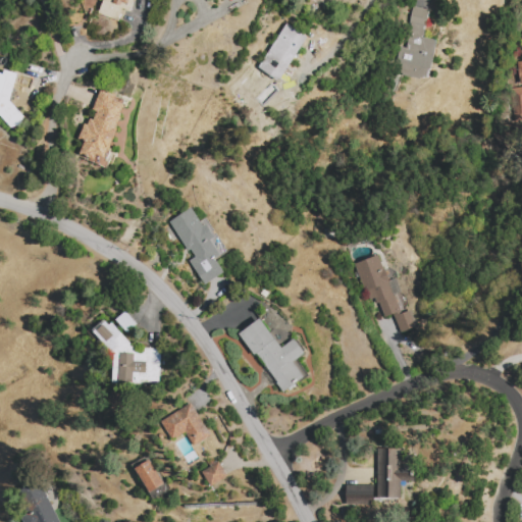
[(135,0),(131,12),(122,10),(118,20),(99,13),(104,1),(101,0),(95,0),(93,6),(83,2),(83,0),(135,0)]
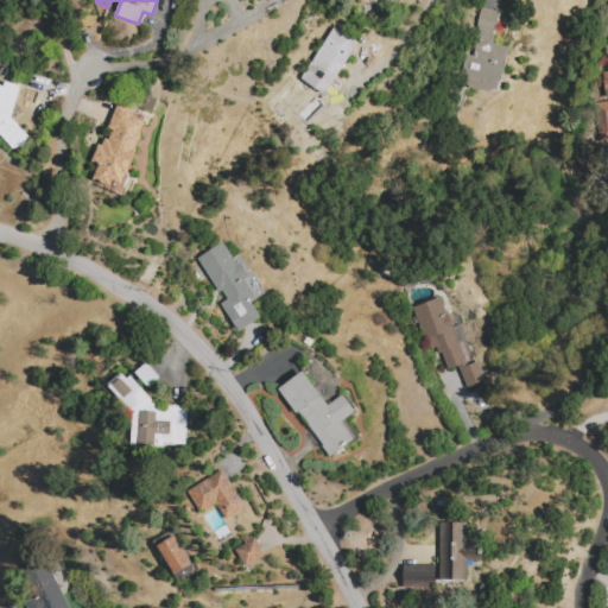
[(480,8),(500,12),(494,44),(508,46),(500,93),(466,87),(468,75),(461,74),(464,54),(472,55),(480,8)]
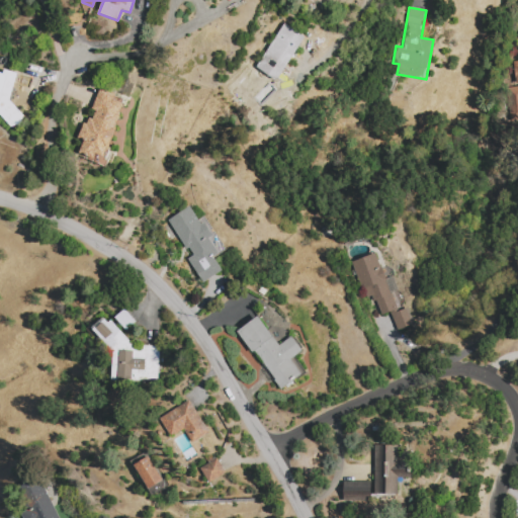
[(284,23),(306,36),(277,82),(256,69),(284,23)]
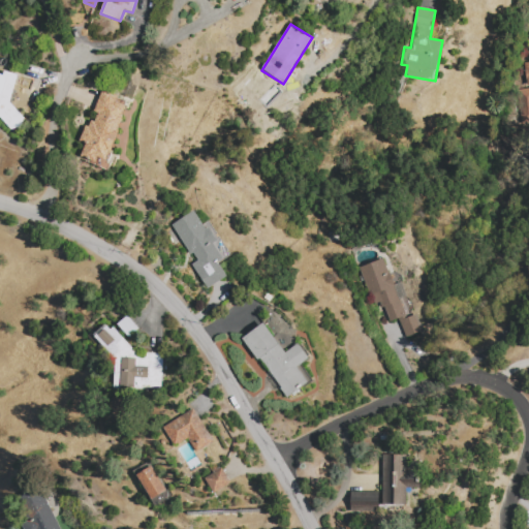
[(0,73),(4,75),(5,71),(19,75),(10,102),(25,118),(22,127),(11,130),(0,118),(0,73)]
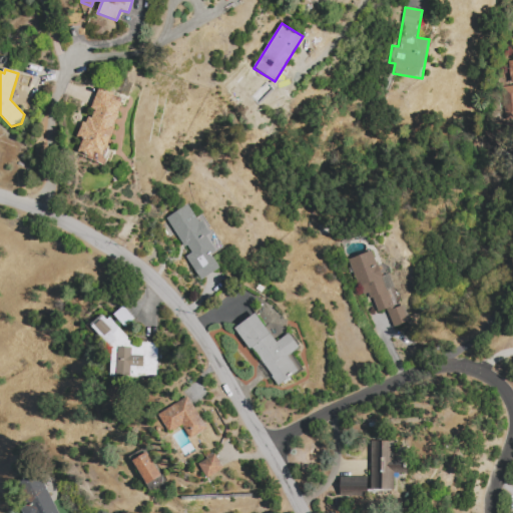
[(512,119),(504,120),(501,88),(512,86),(512,119)]
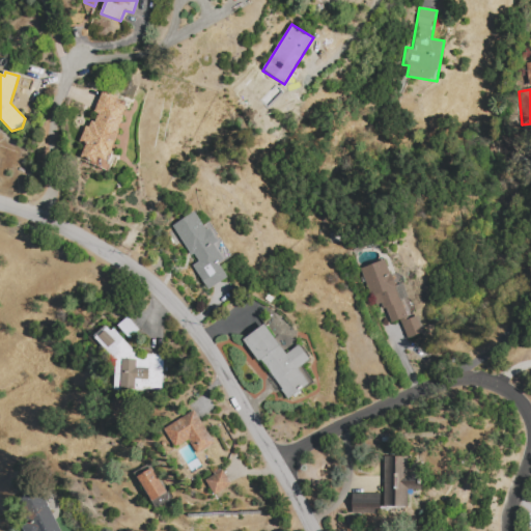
[(104,91),(131,102),(128,110),(124,109),(121,116),(124,118),(112,152),(116,154),(109,172),(102,169),(103,167),(81,159),(86,144),(81,142),(86,127),(89,128),(91,121),(95,122),(99,114),(95,112),(104,91)]
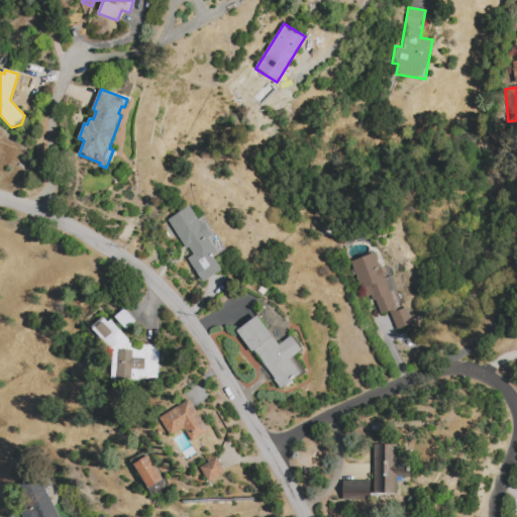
[(169,220),(190,205),(199,219),(204,216),(225,246),(218,251),(219,252),(213,256),(222,270),(203,283),(187,260),(194,254),(190,247),(188,248),(169,220)]
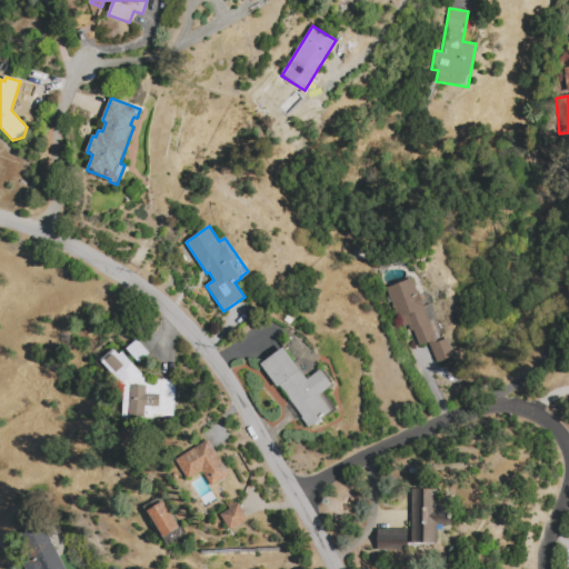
[(386,288),(413,279),(419,296),(431,291),(447,339),(450,338),(457,358),(437,365),(430,345),(420,348),(413,330),(411,331),(410,326),(399,329),(386,288)]
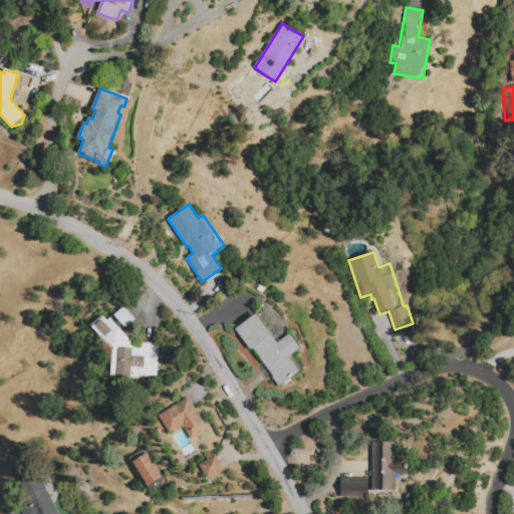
[(89,326),(105,312),(133,344),(133,347),(141,348),(141,343),(159,343),(157,377),(110,377),(111,351),(89,326)]
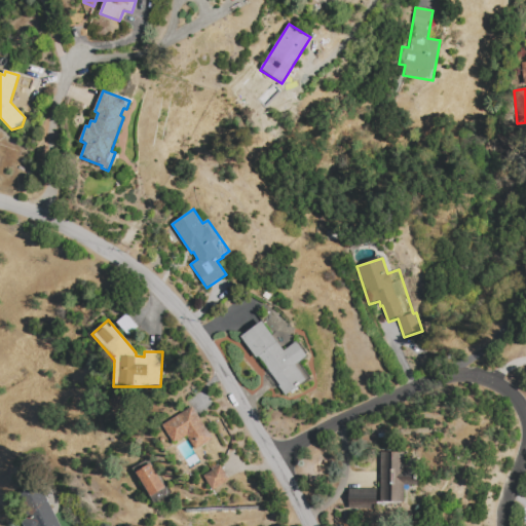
[(263,321),(285,350),(298,341),(309,357),(300,364),(310,379),(288,396),(258,357),(256,358),(240,337),(263,321)]
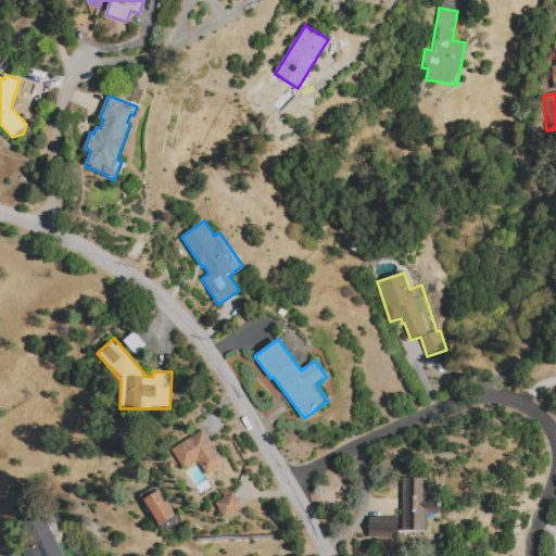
[(172,450),(203,431),(224,465),(207,476),(198,460),(182,469),(172,450)]
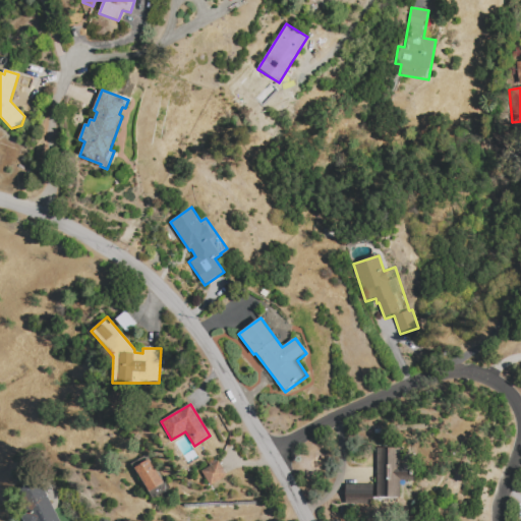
[(377,448),(401,448),(401,464),(413,464),(413,480),(400,480),(400,499),(377,499),(377,448)]
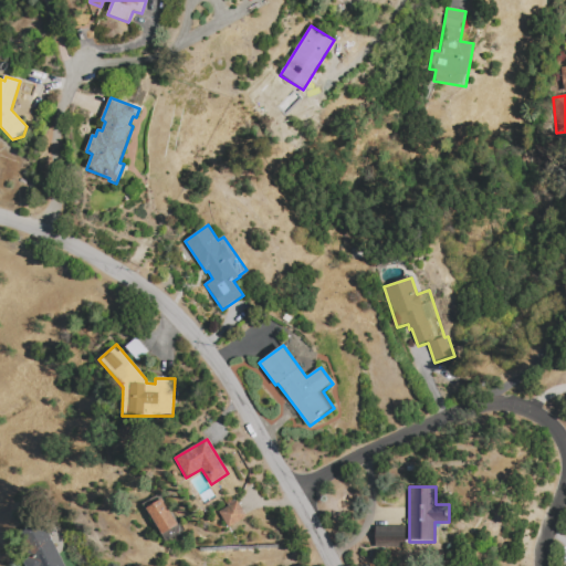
[(147,509),(165,499),(180,524),(163,534),(147,509)]
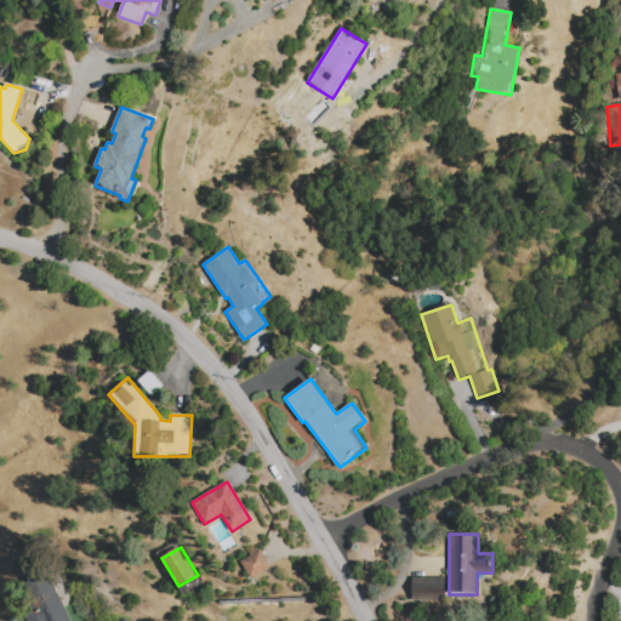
[(240,562),(260,550),(271,568),(251,580),(240,562)]
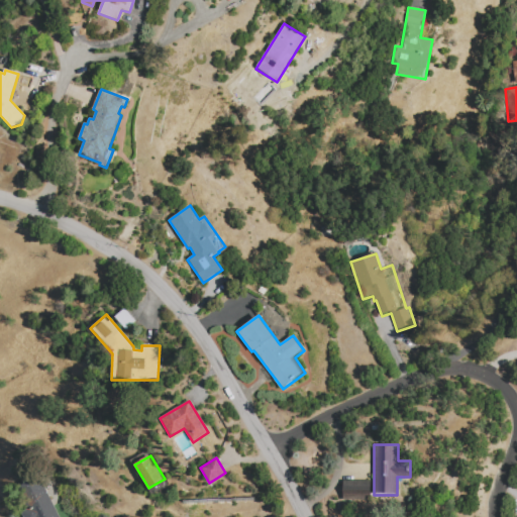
[(38,477),(59,516),(23,516),(21,513),(26,510),(15,488),(38,477)]
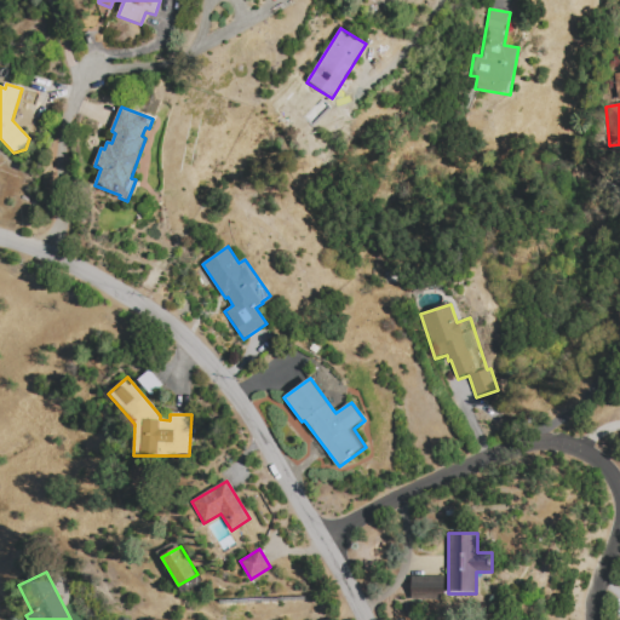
[(412,577),(445,577),(443,602),(411,601),(412,577)]
